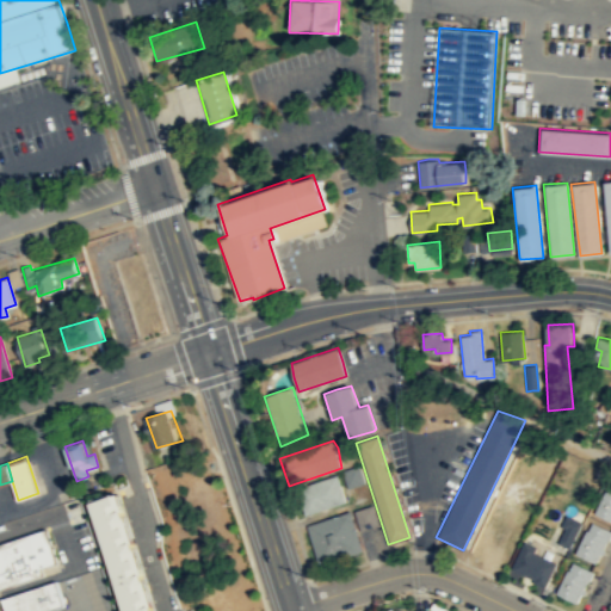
[(363,482),(363,480),(359,467),(343,474),(346,488),(363,482)]
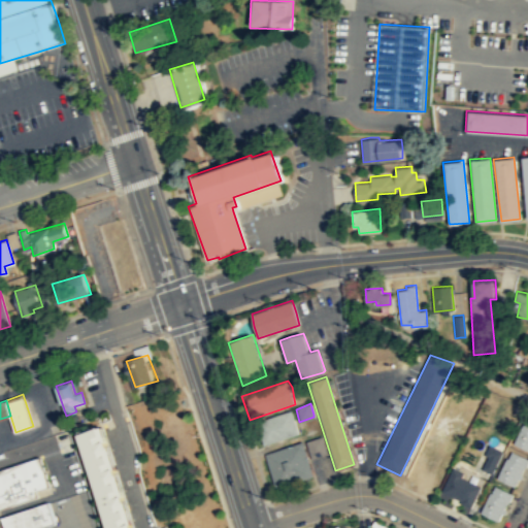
[(297,433),(291,409),(256,422),(263,444),(297,433)]
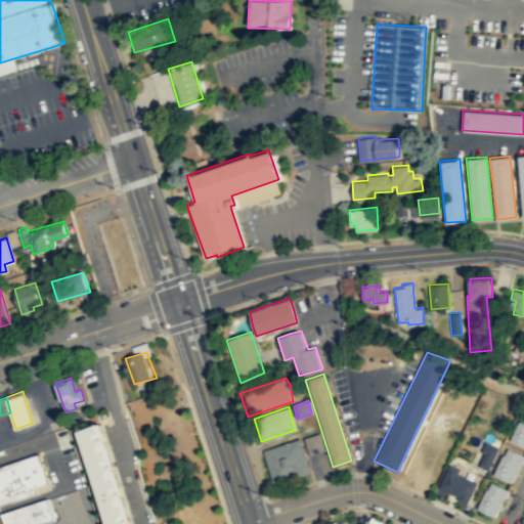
[(509,440),(523,447),(523,412),(522,411),(509,440)]
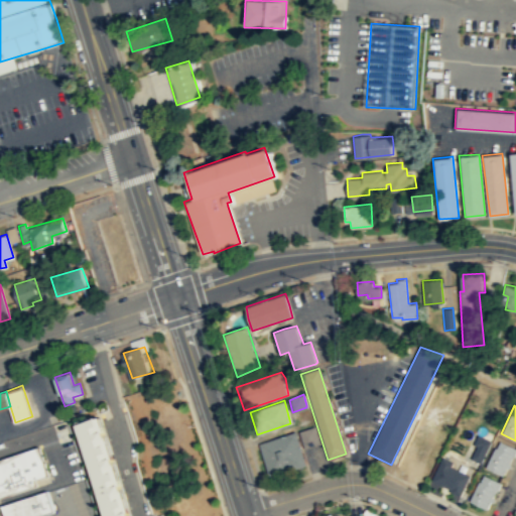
[(137,515),(105,416),(82,424),(111,515),(137,515)]
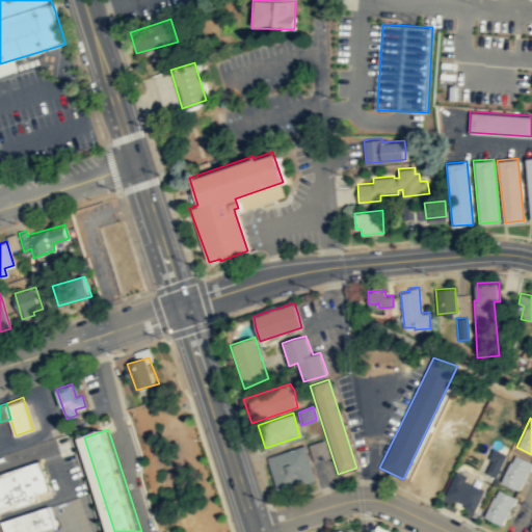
[(329,456),(313,461),(308,444),(324,440),(329,456)]
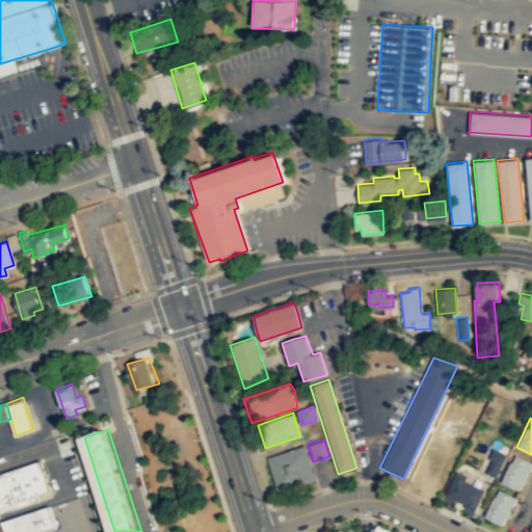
[(316,479),(303,445),(266,457),(277,491),(316,479)]
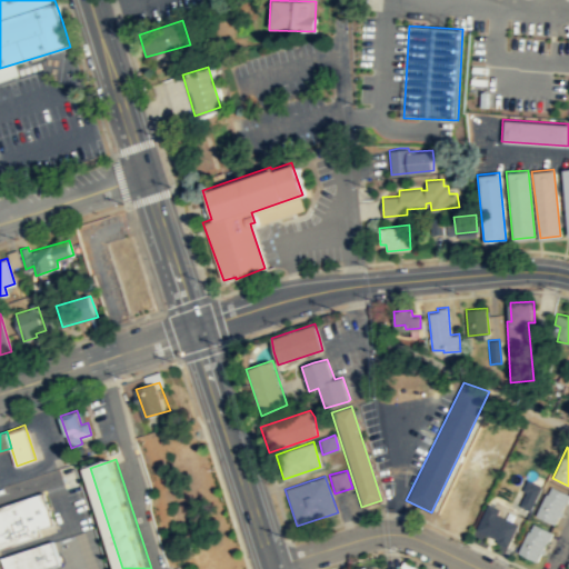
[(529,510),(540,487),(526,479),(521,489),(525,491),(518,506),(529,510)]
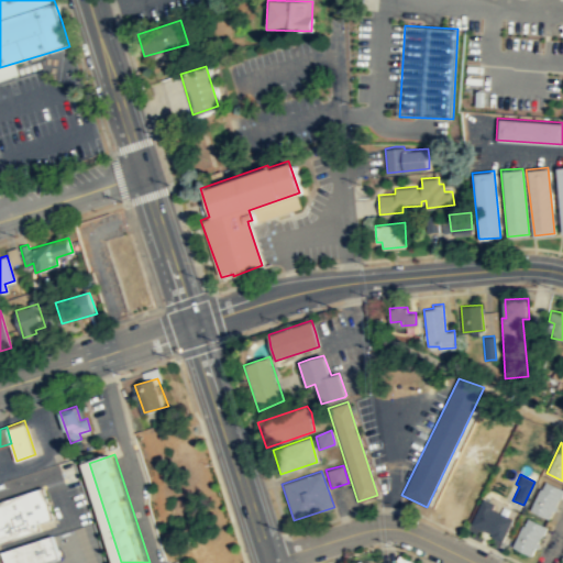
[(548,518),(561,488),(544,481),(540,488),(539,487),(529,509),(548,518)]
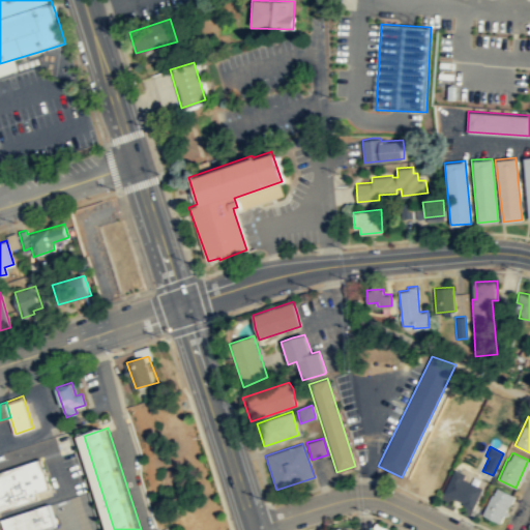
[(39,498),(0,509),(0,472),(41,459),(52,488),(38,492),(39,498)]
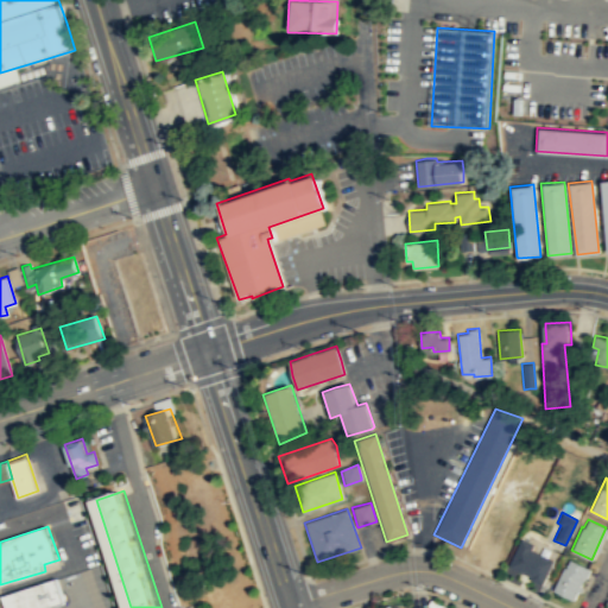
[(553,559),(542,584),(530,580),(531,576),(508,565),(521,538),(533,544),(531,550),(553,559)]
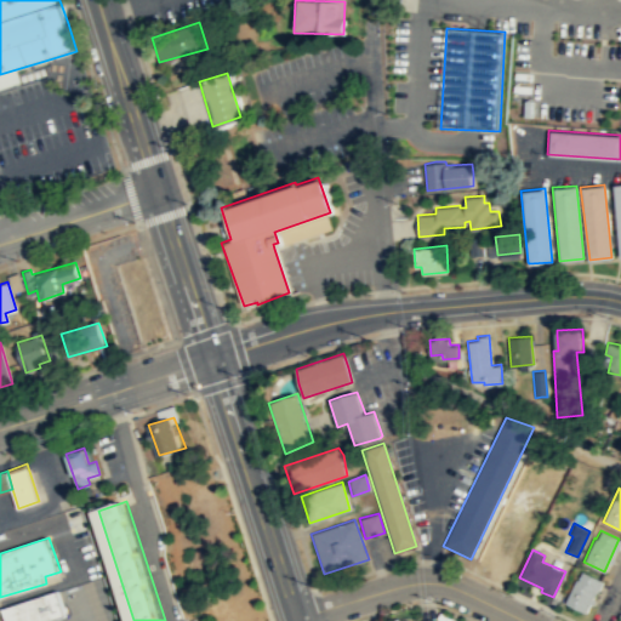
[(585,613),(599,580),(581,570),(576,580),(575,579),(564,603),(585,613)]
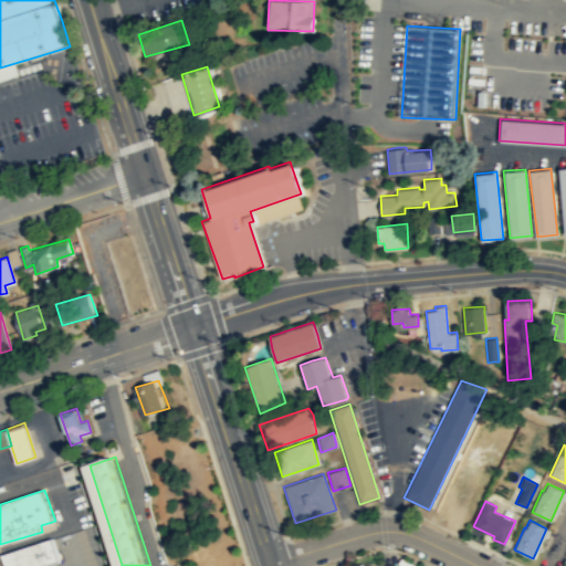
[(54,537),(62,561),(44,565),(7,565),(3,554),(54,537)]
